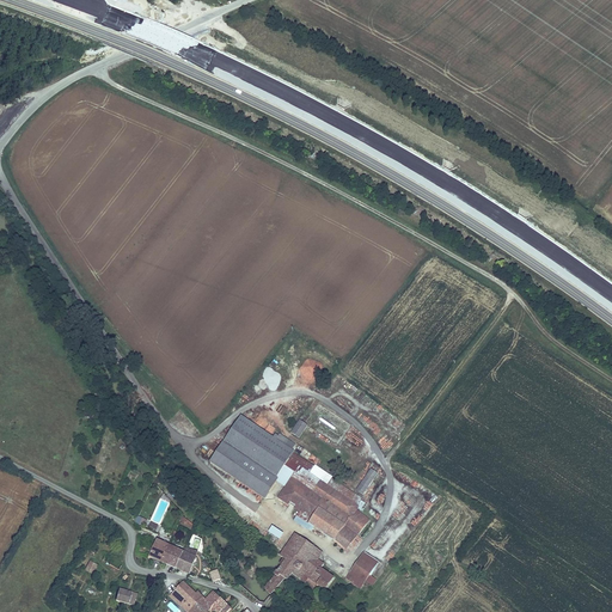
[(176,418),(183,412),(181,409),(173,416),(176,418)]
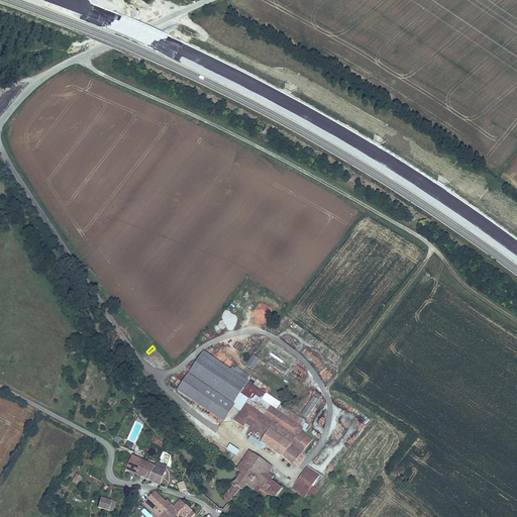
[(266,395),(247,383),(248,382),(246,381),(249,376),(236,367),(235,369),(233,368),(231,370),(204,351),(178,391),(224,421),(234,406),(242,411),(235,421),(253,432),(248,440),(253,444),(260,445),(262,442),(283,456),(284,456),(293,463),(302,452),(291,443),(292,442),(303,450),(312,439),(302,433),(304,430),(306,432),(310,426),(305,423),(306,422),(280,404),(281,403),(267,393),(266,395)]
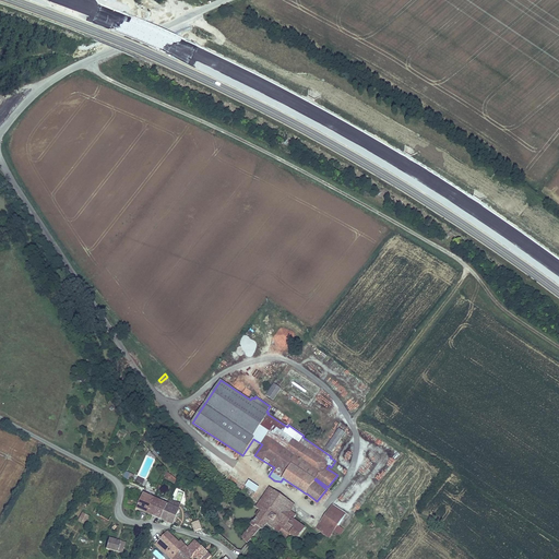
[(273,400),(281,389),(274,384),(266,395),(273,400)]
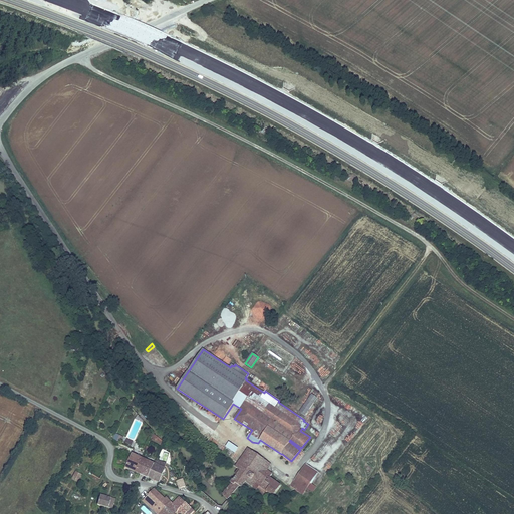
[(160,354),(155,359),(162,366),(167,361),(160,354)]
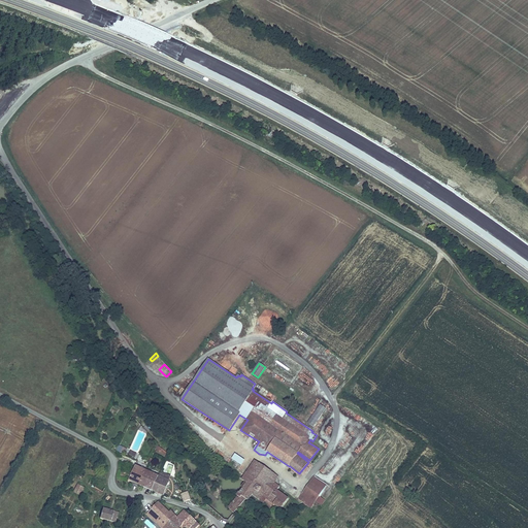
[(314,426),(326,408),(321,405),(308,423),(314,426)]
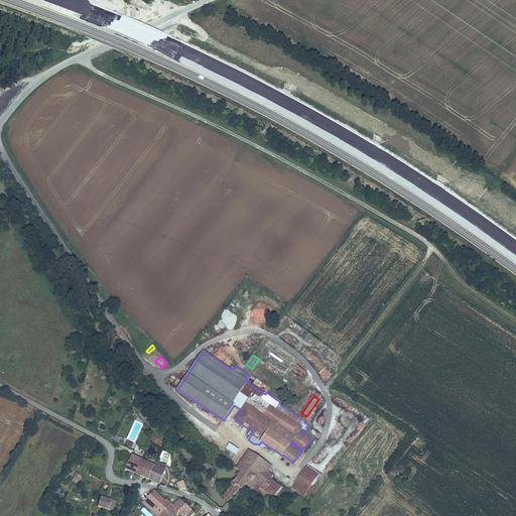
[(162,442),(155,436),(153,439),(160,445),(162,442)]
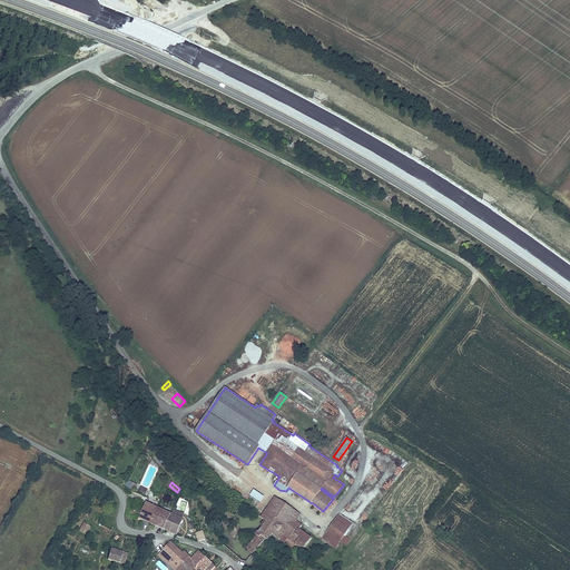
[(286,526),(295,512),(295,510),(275,498),(262,519),(265,520),(261,527),(263,528),(258,537),(247,549),(252,553),(265,540),(268,542),(272,534),(279,540),(283,536),(303,549),(311,539),(300,530),(302,526),(296,521),(291,529),(286,526)]
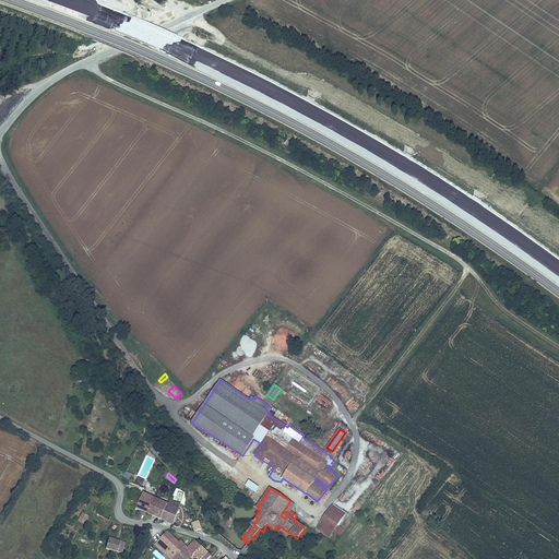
[(178,491),(175,501),(180,503),(183,492),(178,491)]
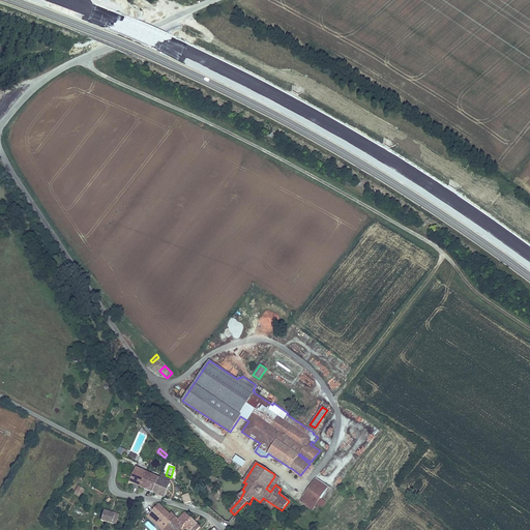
[(140,488),(146,473),(136,468),(129,482),(140,488)]
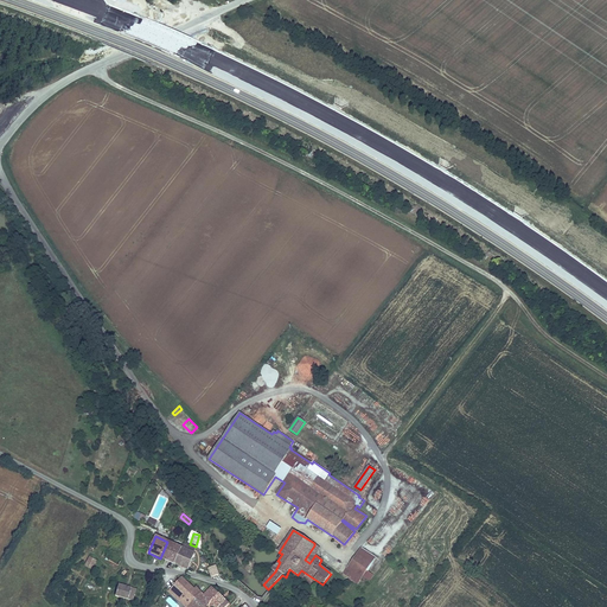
[(176,564),(181,548),(180,548),(167,542),(160,558),(176,564)]
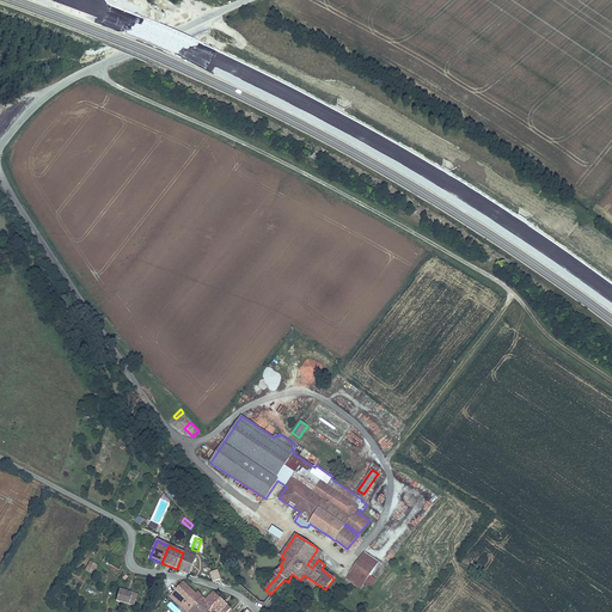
[(194,558),(196,552),(187,548),(187,549),(184,554),(194,558)]
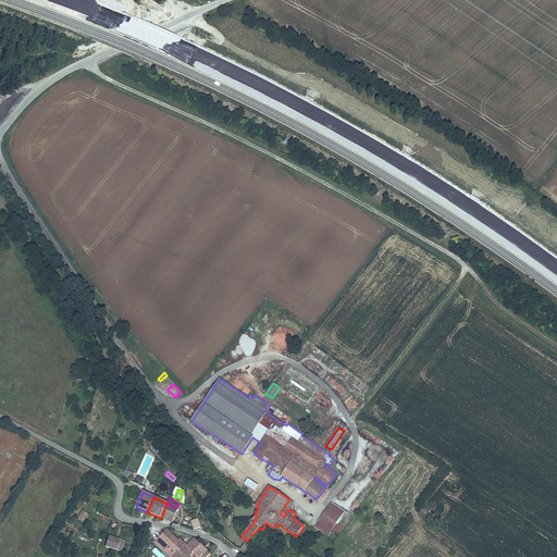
[(284,517),(289,509),(294,503),(288,498),(288,500),(280,514),(284,517)]
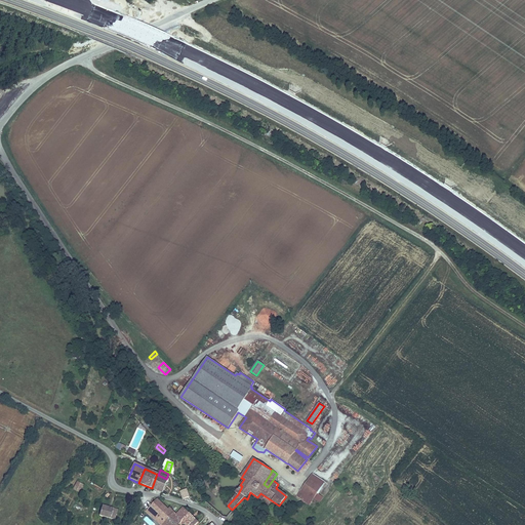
[(162,493),(168,479),(166,479),(158,475),(157,474),(152,488),(162,493)]
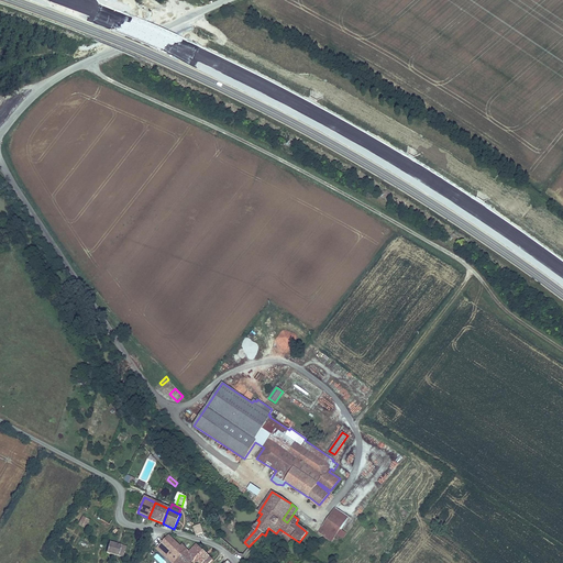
[(340,530),(348,518),(335,509),(320,533),(332,541),(337,534),(340,530)]
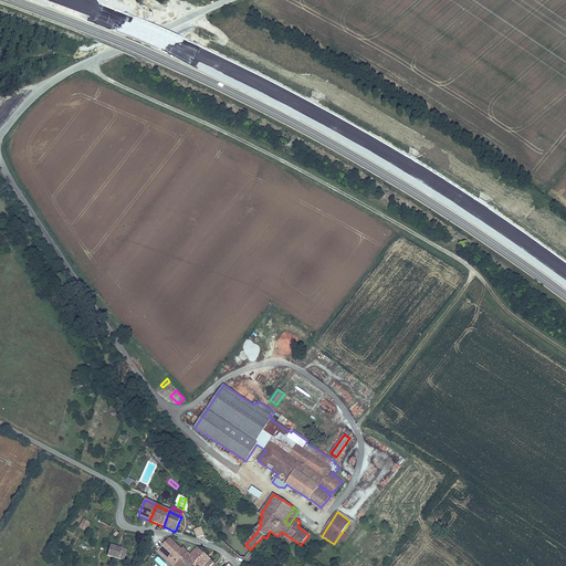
[(85,531),(88,523),(83,520),(79,528),(85,531)]
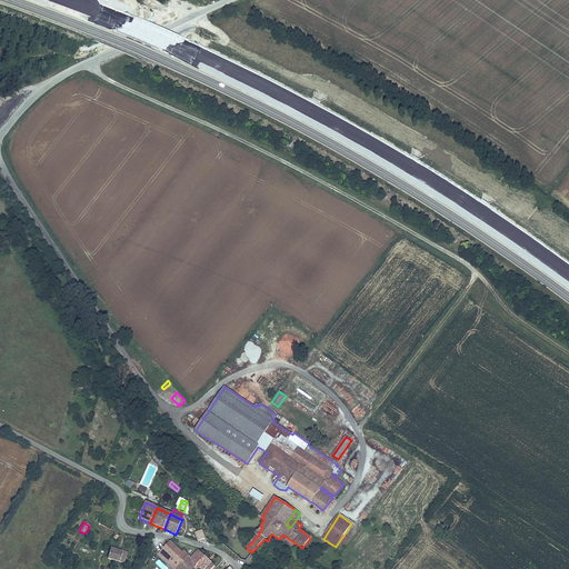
[(175,568),(177,568),(189,557),(183,551),(181,552),(170,542),(159,553),(175,568)]
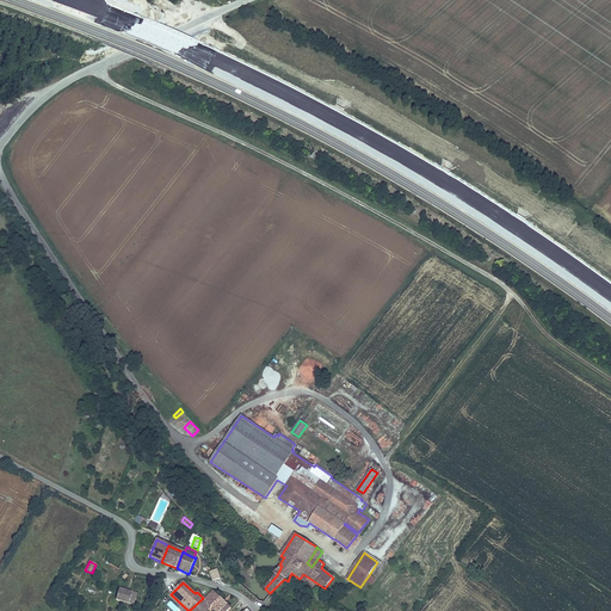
[(134,604),(136,594),(118,588),(116,600),(128,604),(128,603),(134,604)]
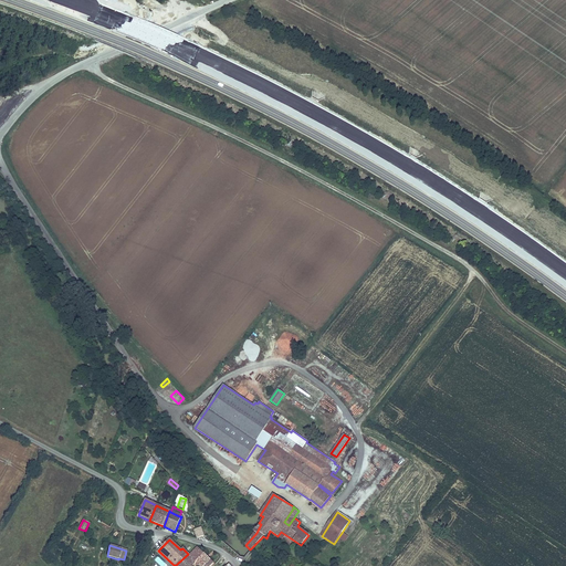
[(192,565),(196,563),(199,565),(210,565),(213,564),(198,547),(190,555),(188,554),(176,565),(192,565)]
